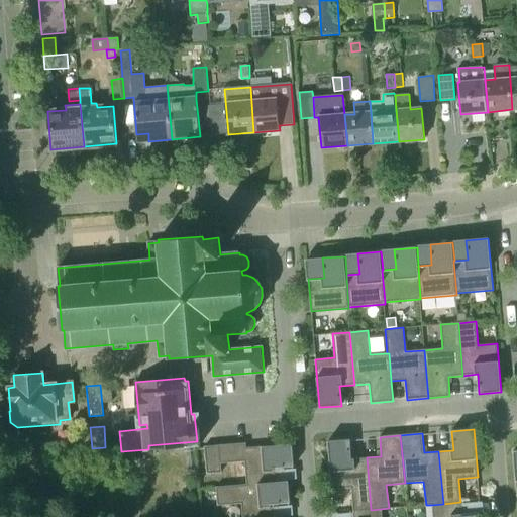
[(371,510),(367,457),(351,459),(350,439),(328,441),(332,489),(351,488),(353,511),(371,510)]
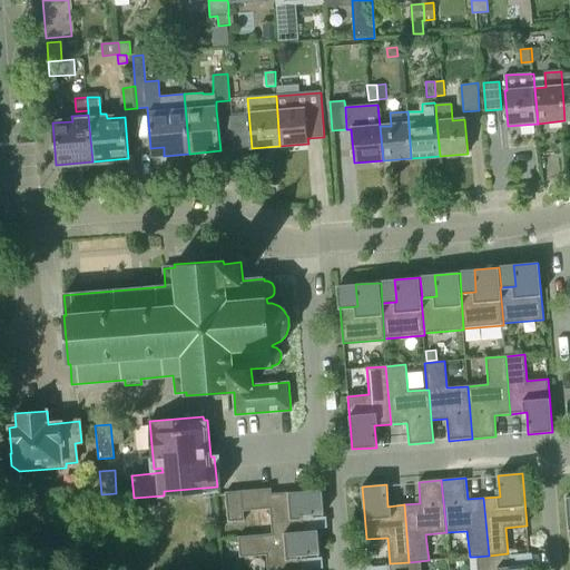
[(273,534),(304,531),(302,516),(324,514),(322,490),(272,494),(271,489),(225,492),(228,522),(245,521),(244,511),(271,509),(273,534)]
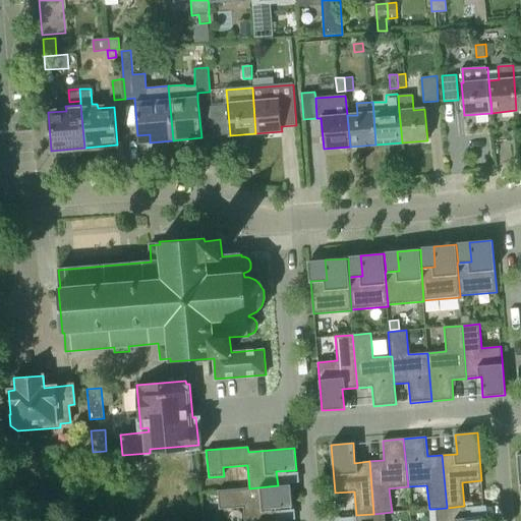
[(244,520),(273,520),(273,509),(292,507),(290,484),(278,485),(249,488),(218,490),(220,509),(244,507),(244,520)]
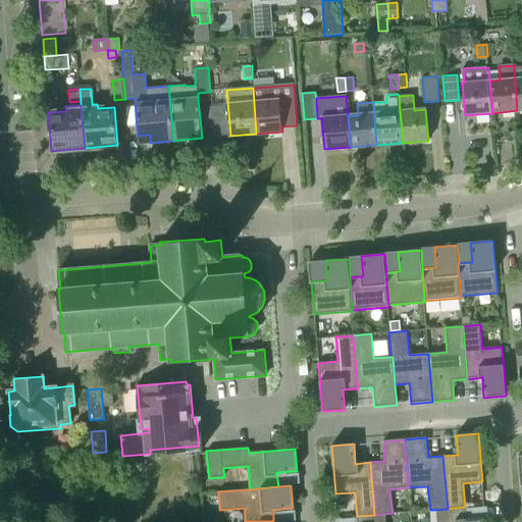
[(465,507),(448,509),(435,510),(436,521),(485,521),(486,520),(466,521),(465,507)]
